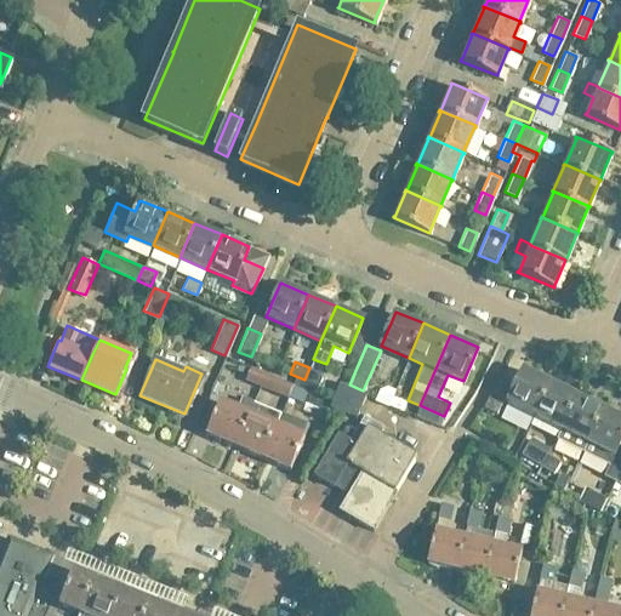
[(260,385),(265,372),(250,366),(245,377),(260,385)]
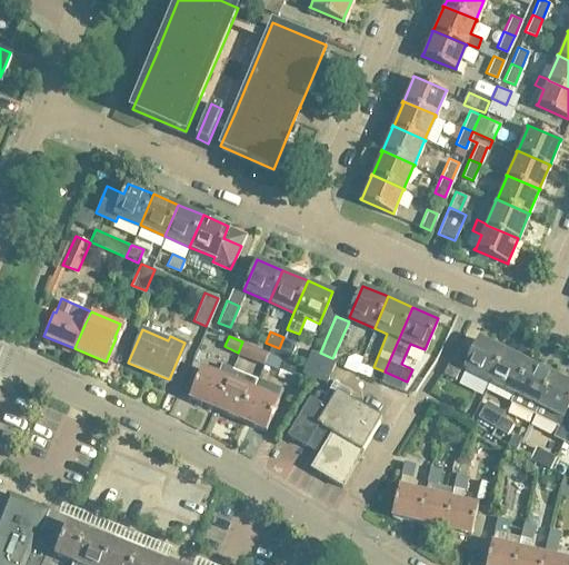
[(290,354),(296,343),(283,337),(279,348),(290,354)]
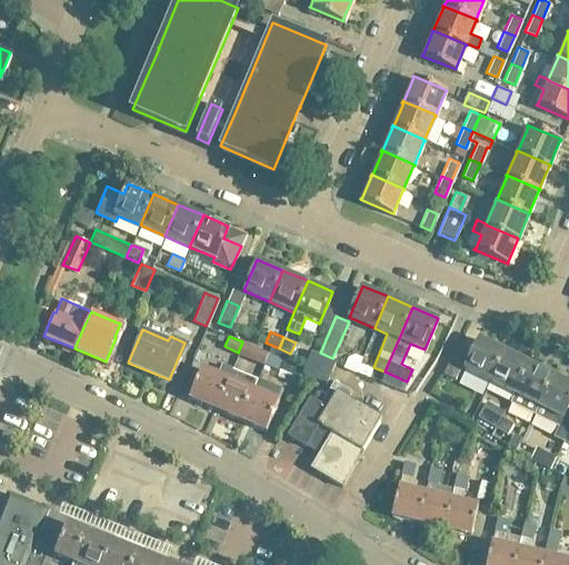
[(489,380),(503,349),(479,337),(471,352),(456,344),(442,372),(453,377),(460,366),(489,380)]
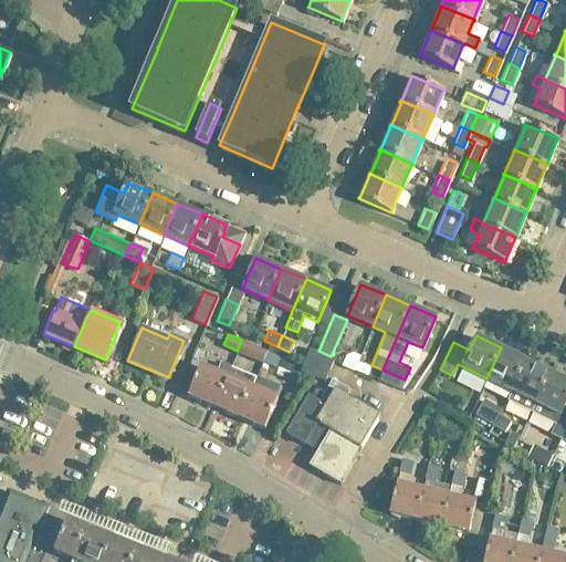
[(249,356),(254,345),(241,340),(237,351),(249,356)]
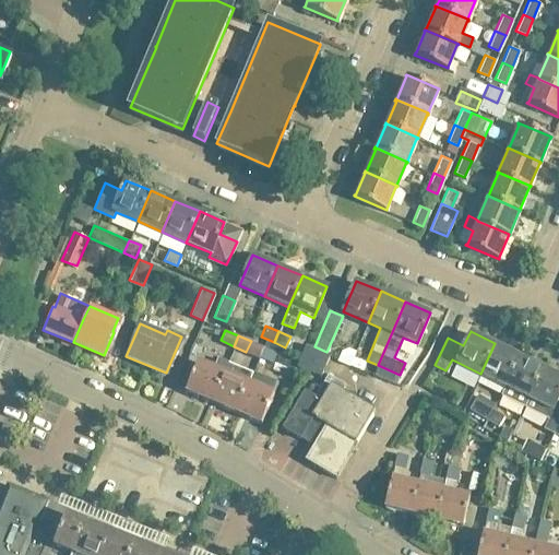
[(503,386),(519,355),(495,343),(480,374),(503,386)]
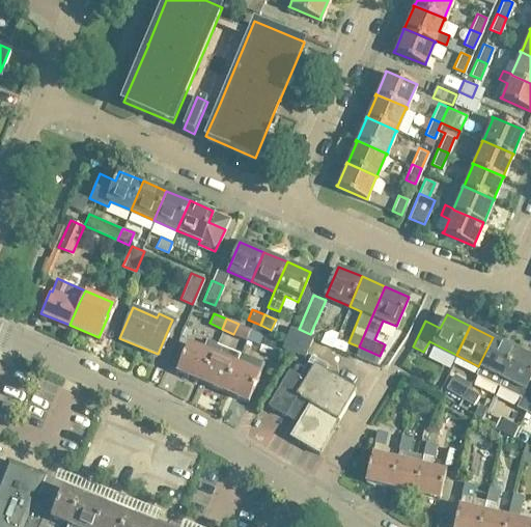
[(257,344),(261,334),(249,329),(245,338),(257,344)]
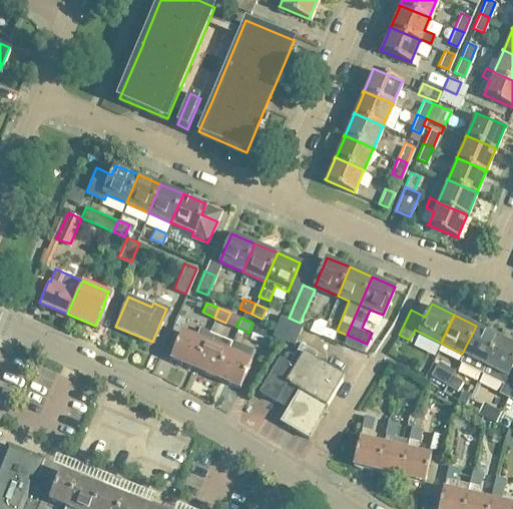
[(293,344),(300,326),(281,318),(274,336),(293,344)]
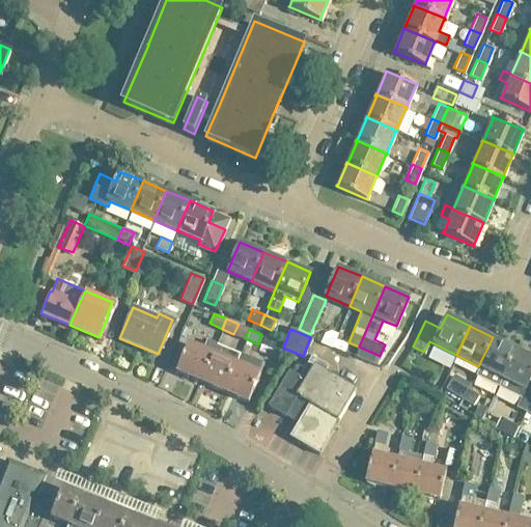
[(498,384),(515,349),(493,337),(478,366),(479,366),(476,373),(498,384)]
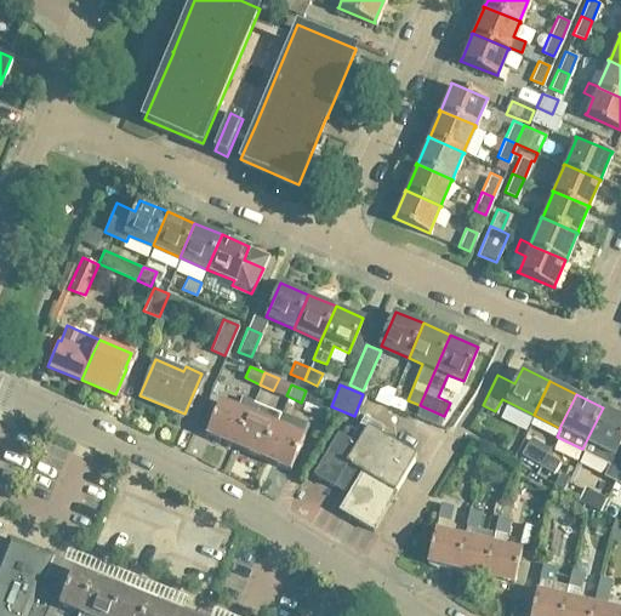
[(220,399),(205,433),(233,445),(248,411),(252,400),(241,395),(237,406),(220,399)]
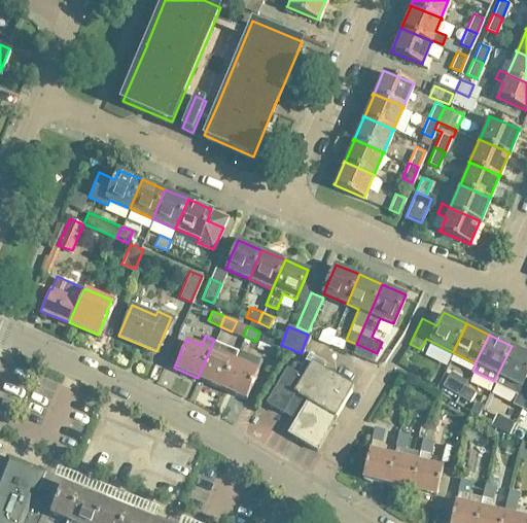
[(330,342),(343,347),(346,340),(334,336),(330,342)]
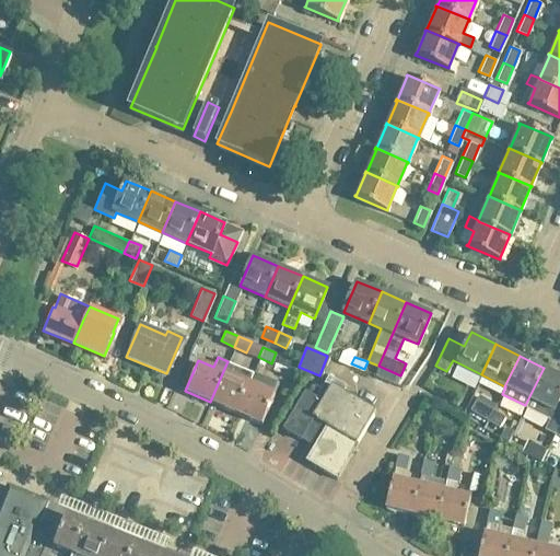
[(235,413),(248,382),(253,371),(228,361),(223,371),(210,402),(235,413)]
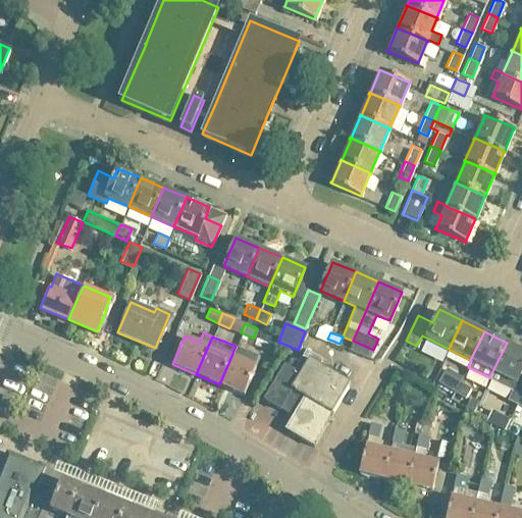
[(521,370),(521,368),(521,350),(507,343),(489,377),(513,389),(508,398),(516,402),(521,391),(521,370)]
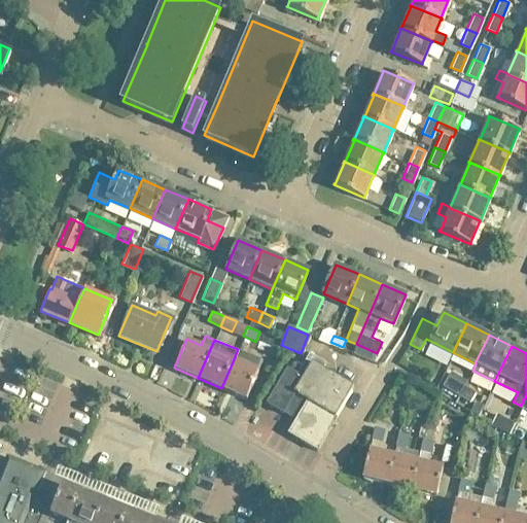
[(238,349),(234,359),(244,363),(246,358),(244,352),(238,349)]
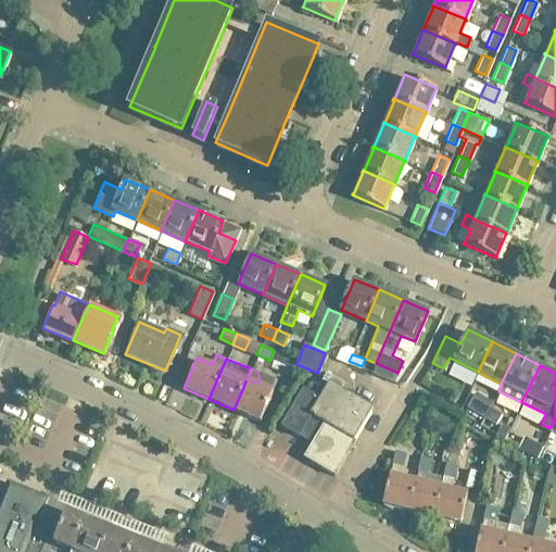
[(352,439),(370,406),(338,388),(342,381),(324,371),(311,394),(302,389),(280,426),(298,436),(299,434),(312,441),(304,456),(333,474),(353,440),(352,439)]
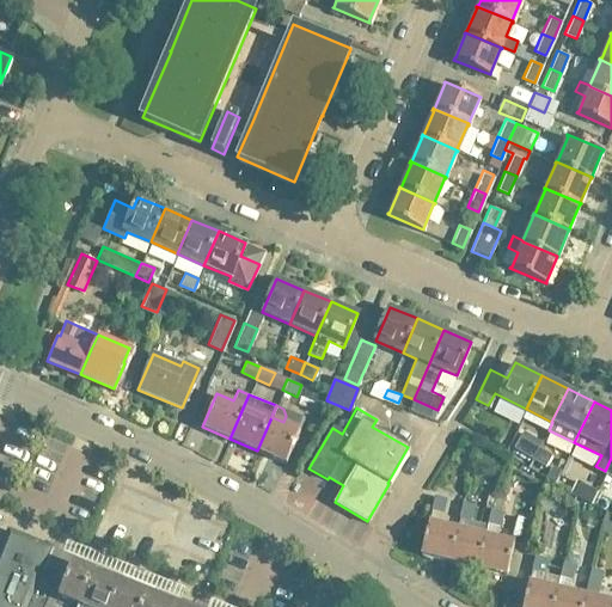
[(285,463),(299,429),(283,422),(271,417),(257,451),(285,463)]
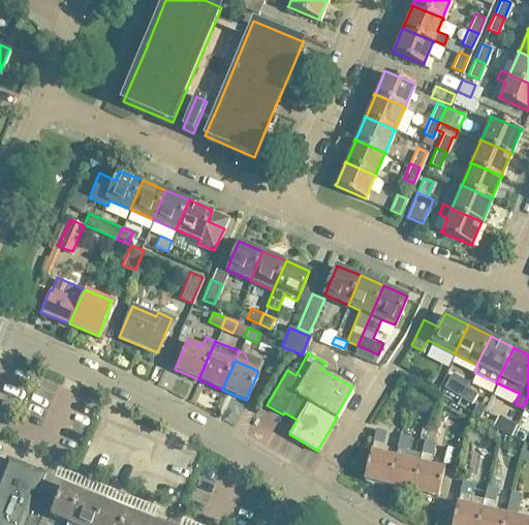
[(465,385),(455,379),(449,376),(444,385),(448,389),(460,396),(465,385)]
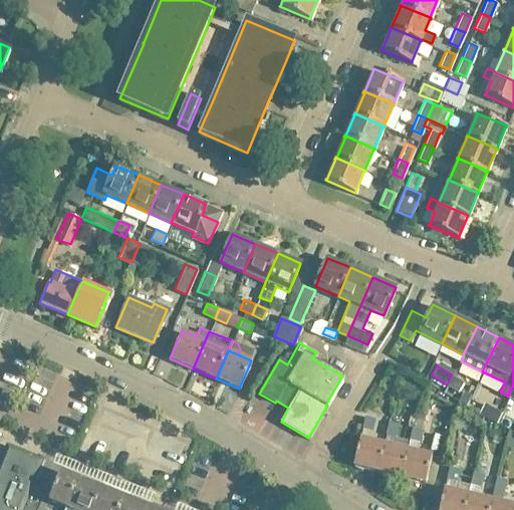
[(462,380),(452,374),(447,385),(457,391),(462,380)]
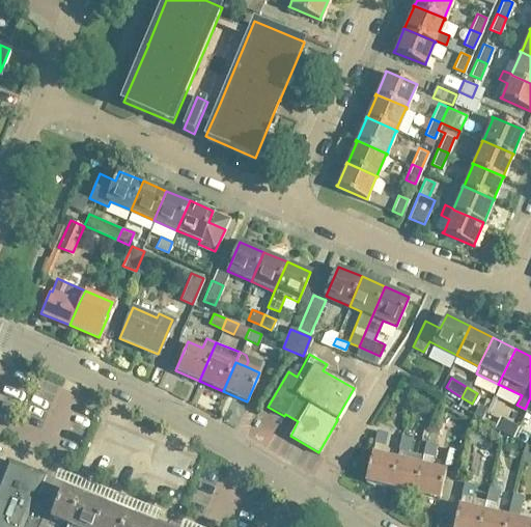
[(479,401),(473,413),(481,417),(486,406),(479,401)]
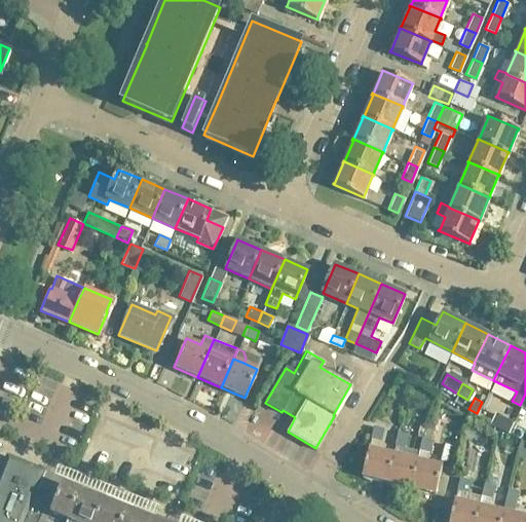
[(514,420),(495,411),(490,422),(509,432),(514,420)]
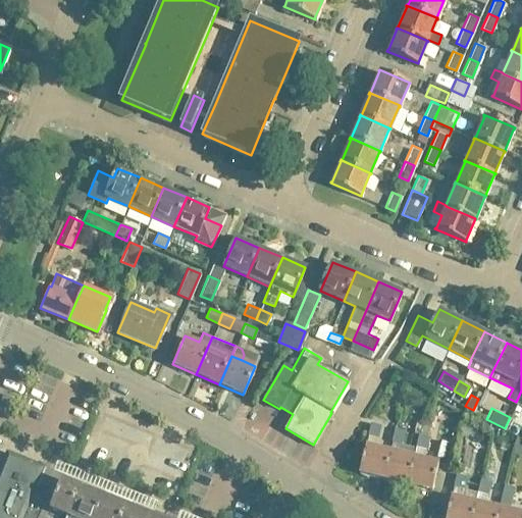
[(383,477),(389,450),(374,446),(379,422),(370,420),(365,444),(359,471),(383,477)]
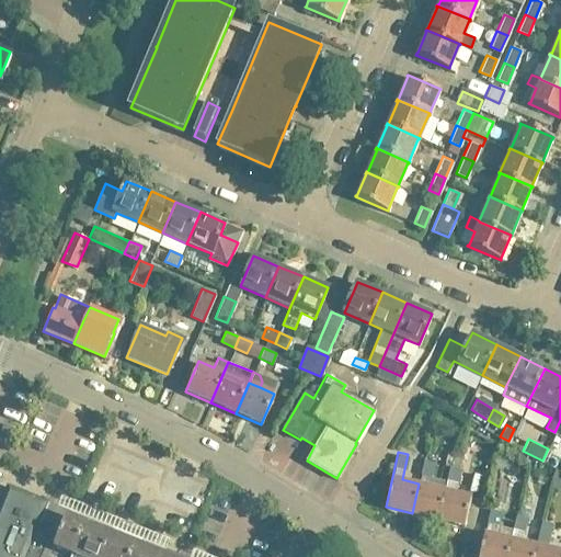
[(453,452),(450,465),(451,465),(461,467),(464,454),(453,452)]
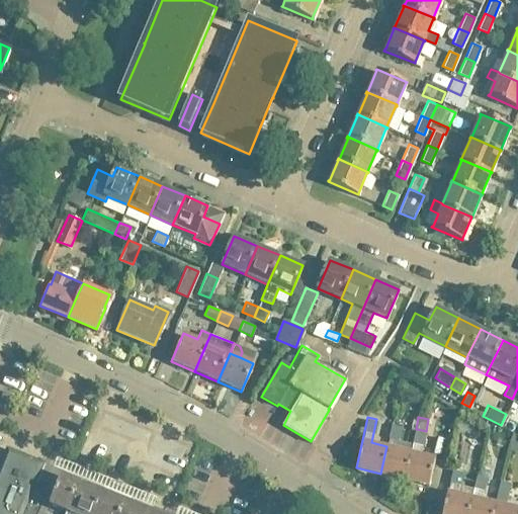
[(404,479),(413,441),(400,438),(403,426),(393,424),(390,436),(386,446),(380,474),(404,479)]
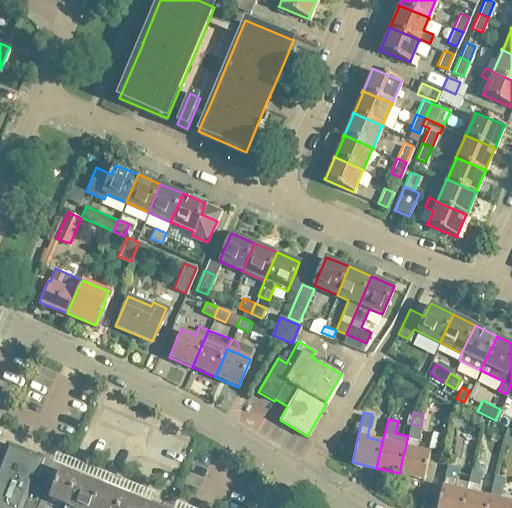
[(429,452),(416,449),(418,439),(419,439),(422,426),(421,426),(412,424),(411,424),(408,436),(399,473),(423,479),(429,452)]
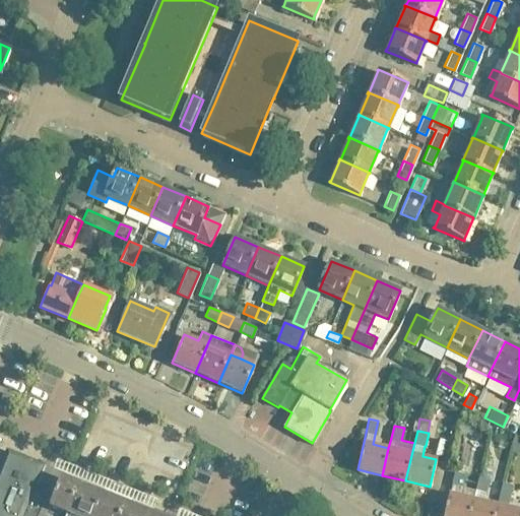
[(34,490),(45,464),(6,448),(0,462),(0,515),(2,515),(37,515),(46,495),(34,490)]
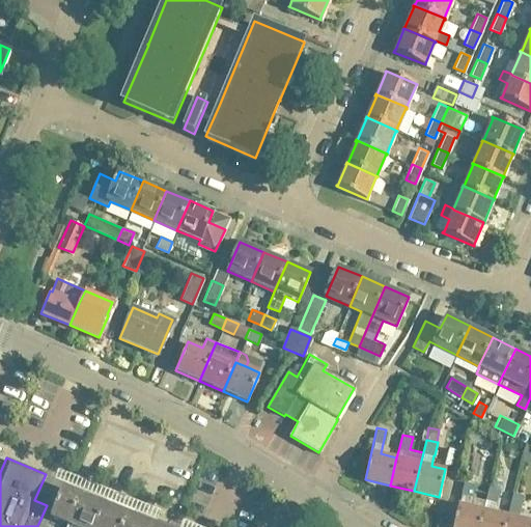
[(67,526),(80,498),(72,495),(72,484),(46,474),(34,500),(47,505),(37,526),(67,526)]
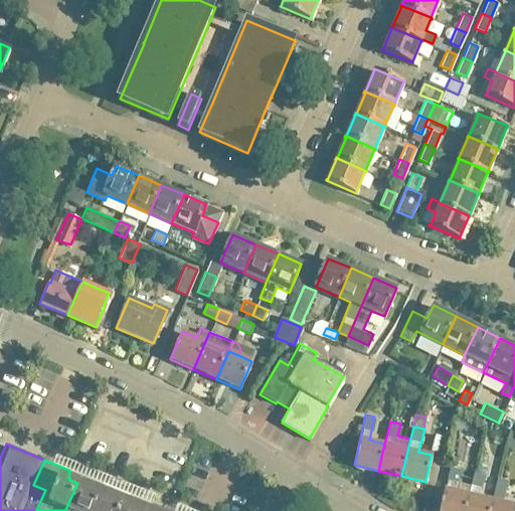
[(456,481),(459,468),(450,466),(447,479),(456,481)]
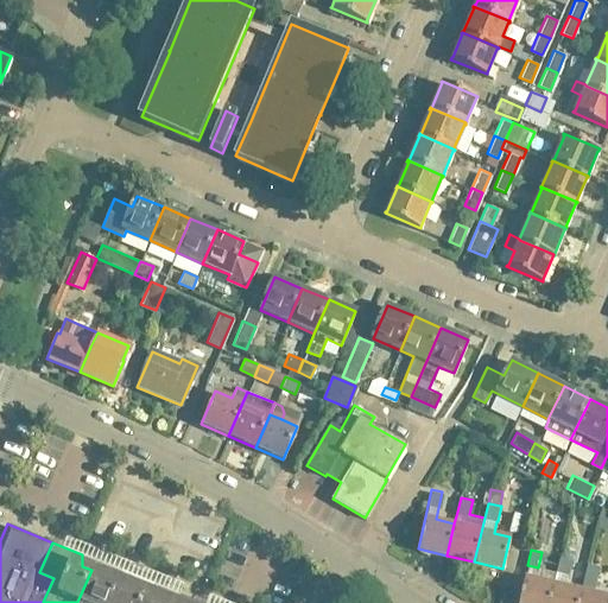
[(577,602),(581,589),(563,585),(569,558),(558,556),(552,583),(548,602),(577,602)]
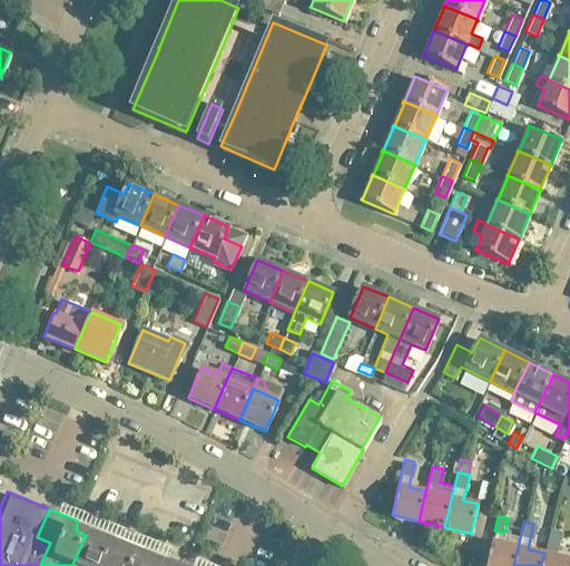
[(569,565),(569,564),(569,558),(554,555),(560,530),(550,528),(547,542),(544,553),(541,565),(569,565)]
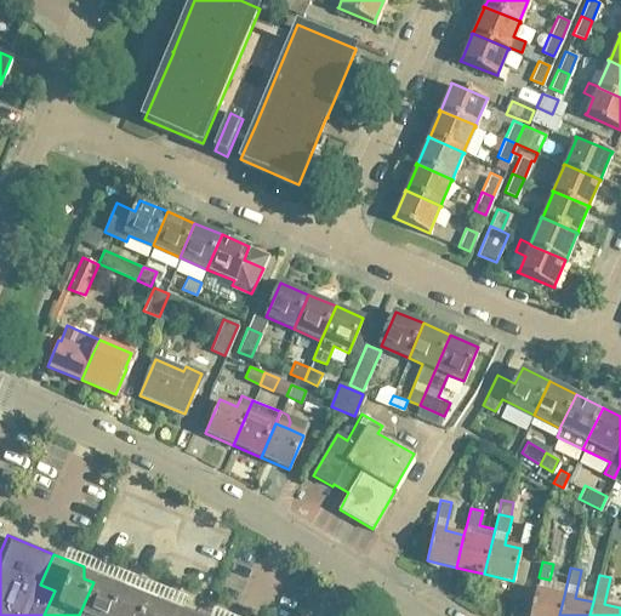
[(146,615),(152,603),(95,580),(93,582),(79,615),(146,615)]
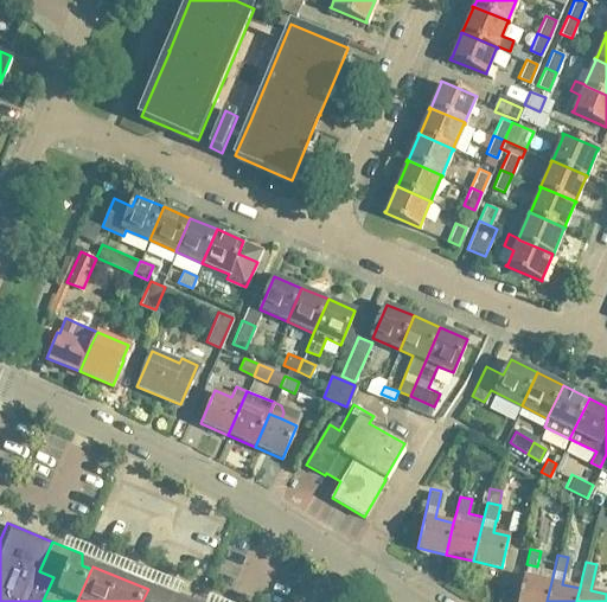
[(547,601),(551,582),(524,575),(517,601),(547,601)]
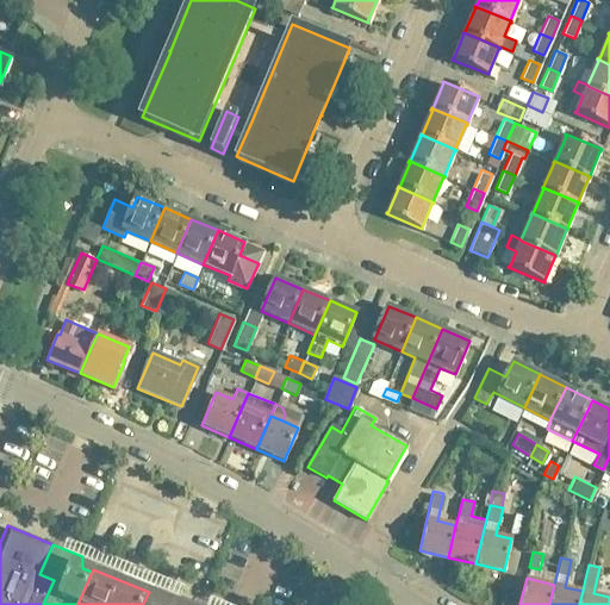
[(175,604),(176,603),(149,592),(143,604),(175,604)]
